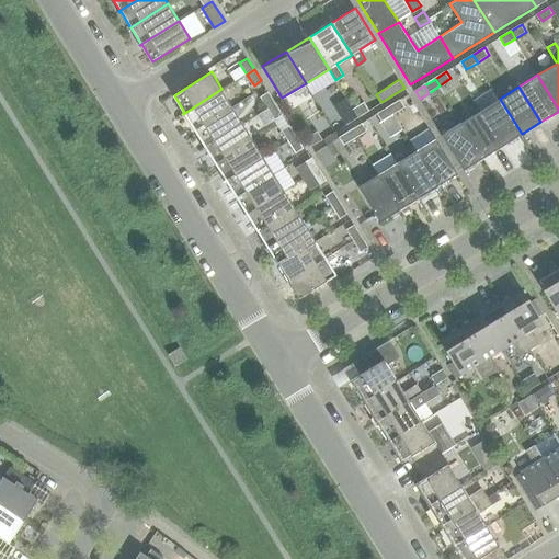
[(195,129),(232,106),(221,89),(183,114),(184,114),(185,113),(195,129)]
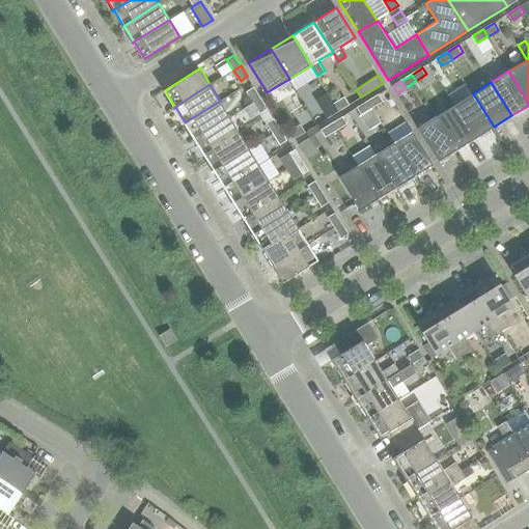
[(253,102),(260,98),(254,87),(247,91),(253,102)]
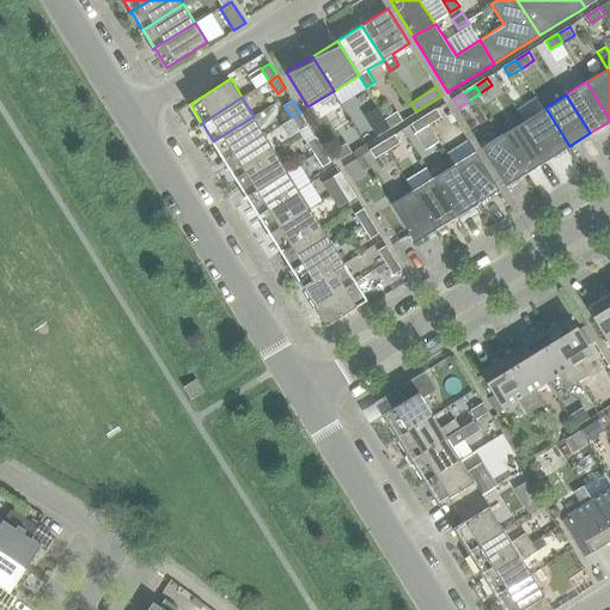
[(546,108),(525,121),(548,159),(569,146),(546,108)]
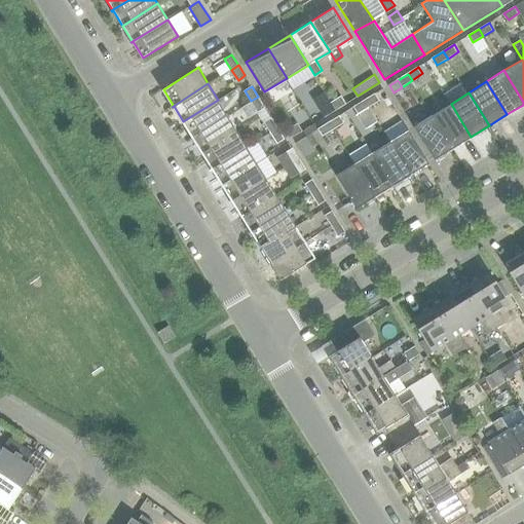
[(381,101),(376,94),(366,100),(370,107),(381,101)]
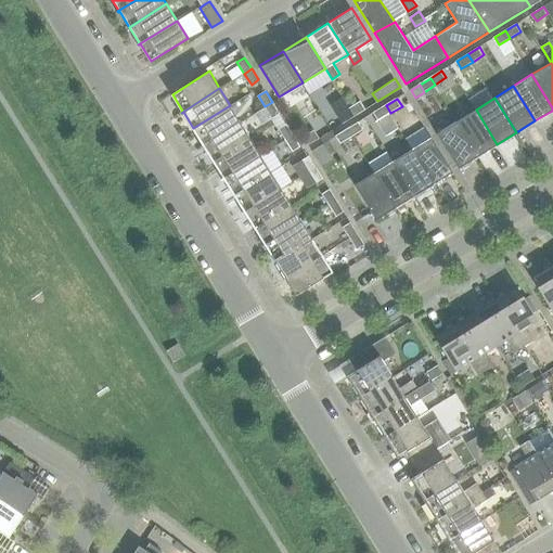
[(365,108),(360,100),(349,106),(355,115),(365,108)]
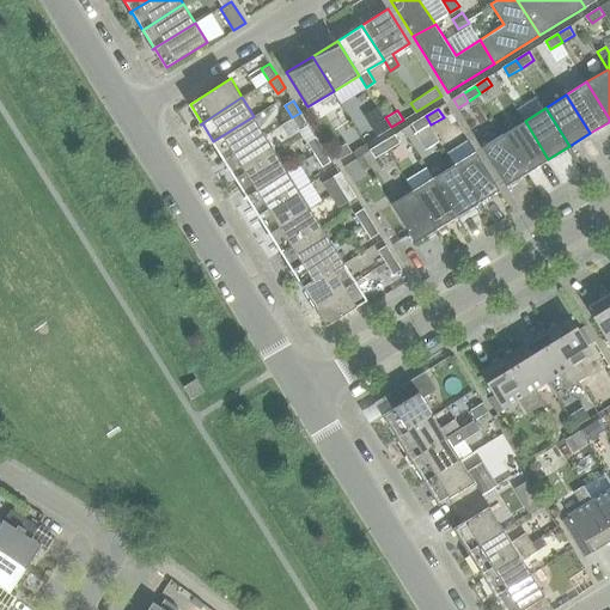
[(307,124),(300,113),(292,117),(299,129),(307,124)]
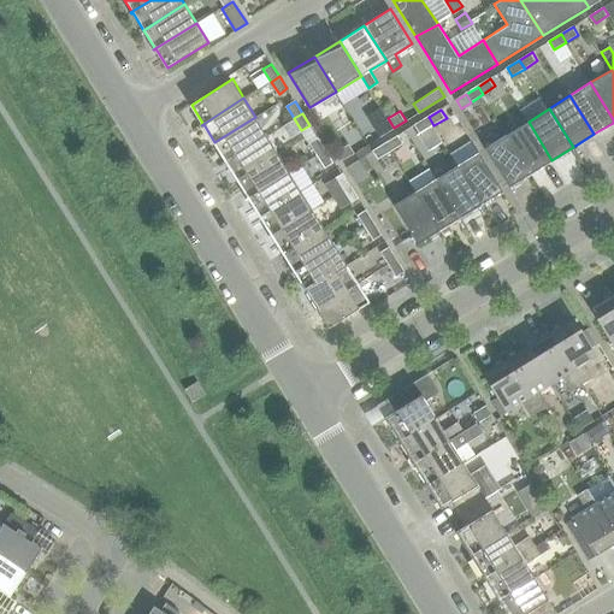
[(224,161),(266,135),(255,117),(214,142),(225,160),(224,161)]
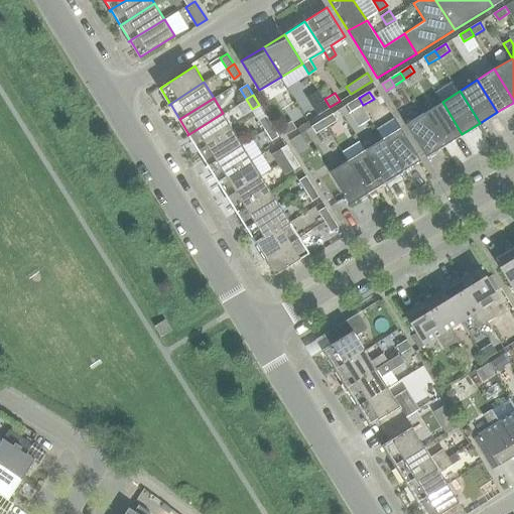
[(363,105),(359,98),(348,104),(353,111),(363,105)]
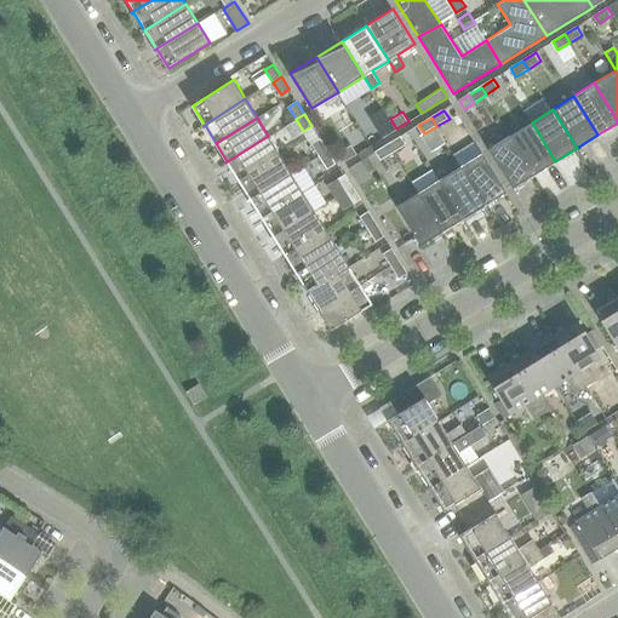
[(396,129),(390,119),(378,126),(384,136),(396,129)]
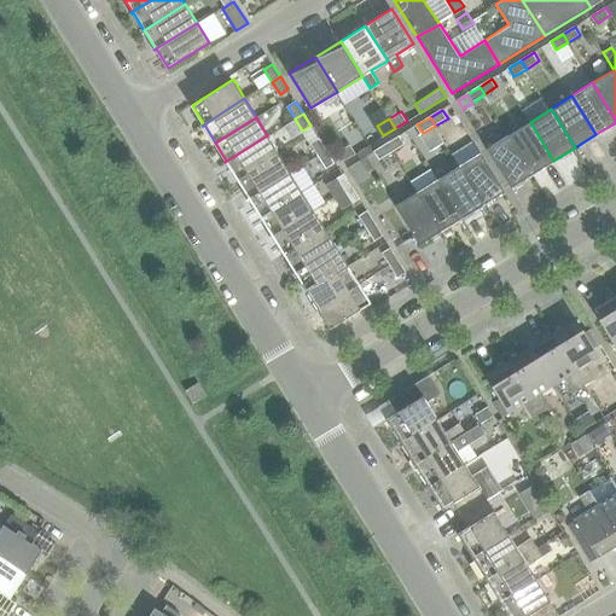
[(553,161),(530,122),(509,135),(533,174),(553,161)]
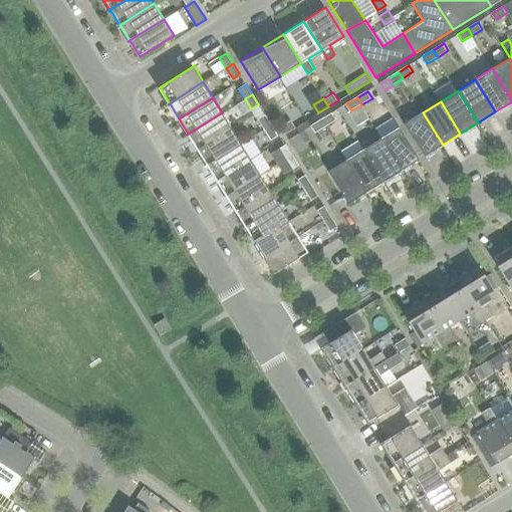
[(198,150),(232,128),(222,112),(187,135),(187,136),(189,135),(198,150)]
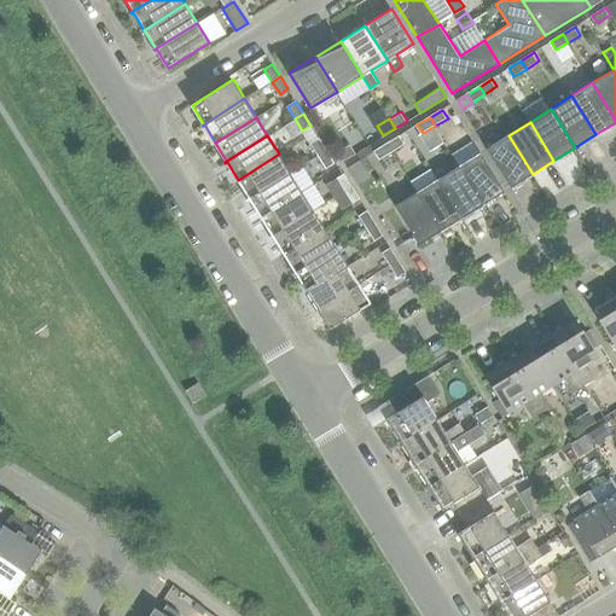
[(406,144),(400,135),(388,143),(393,151),(406,144)]
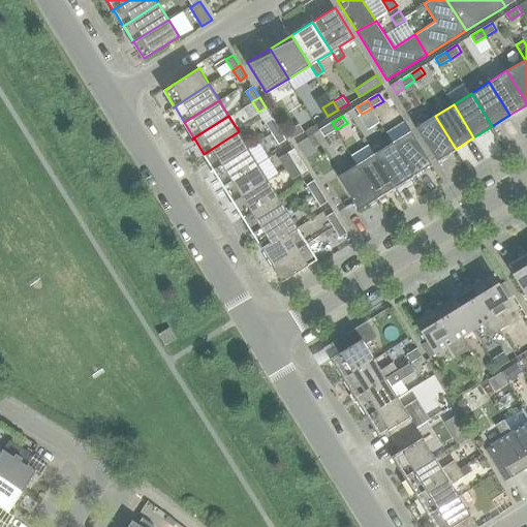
[(435,116),(416,127),(437,160),(456,149),(435,116)]
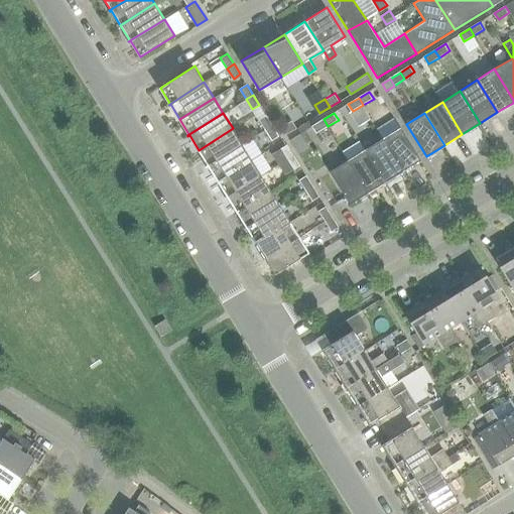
[(266,129),(272,125),(266,115),(259,119),(266,129)]
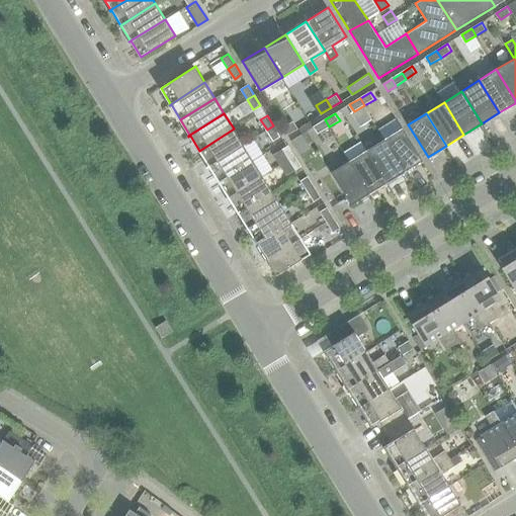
[(329,126),(325,119),(315,126),(319,134),(329,126)]
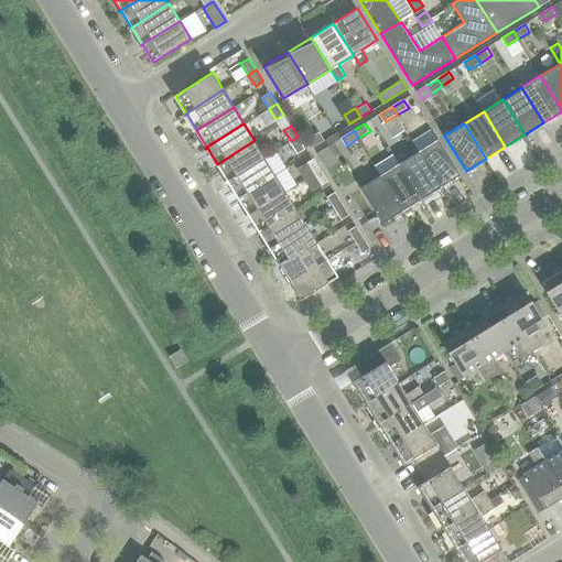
[(325,139),(320,131),(309,138),(314,146),(325,139)]
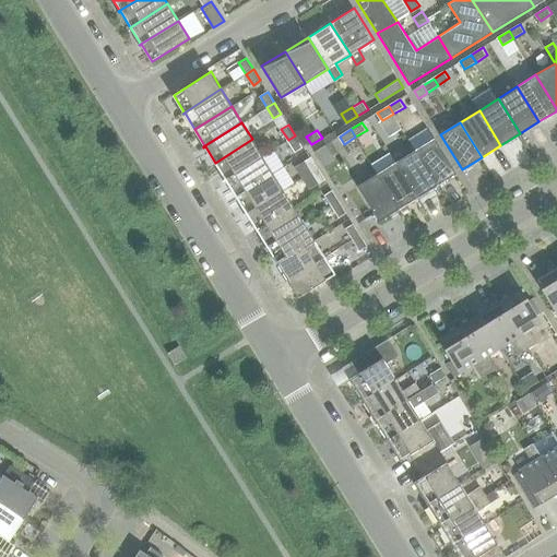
[(301,146),(295,135),(288,140),(295,151),(301,146)]
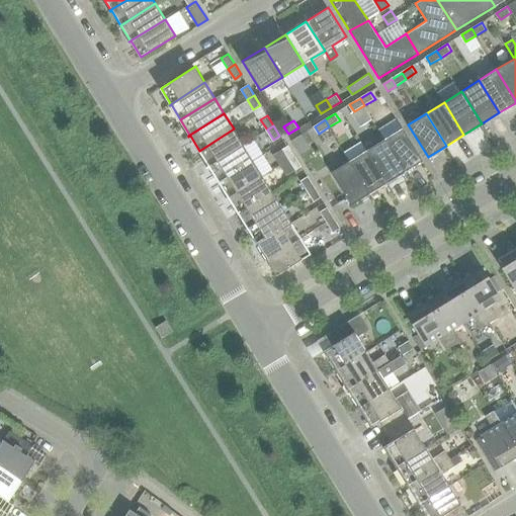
[(405,171),(423,160),(403,127),(384,139),(405,171)]
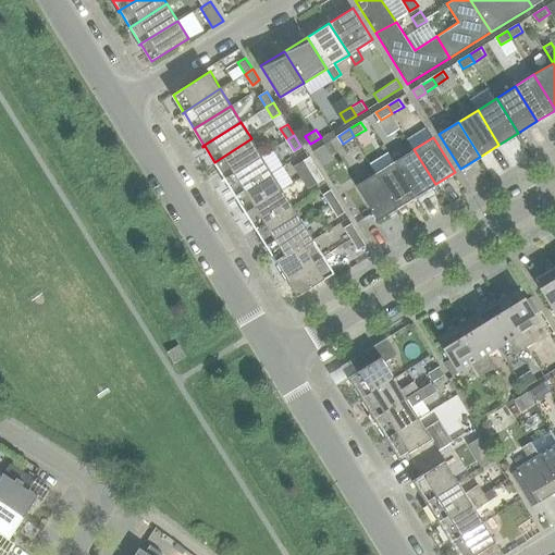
[(223,179),(223,180),(261,156),(251,138),(214,162),(224,177),(223,179)]
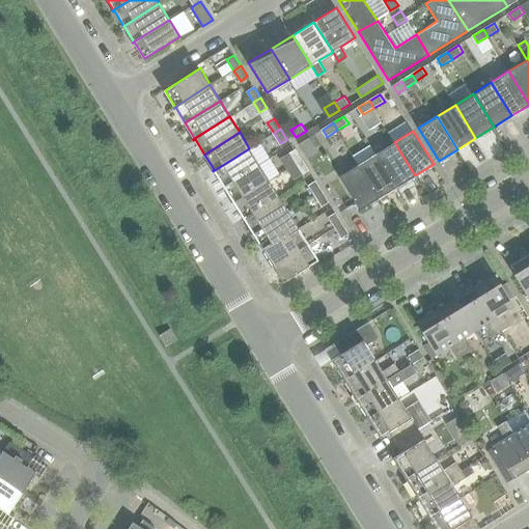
[(377,154),(397,187),(415,175),(394,142),(377,154)]
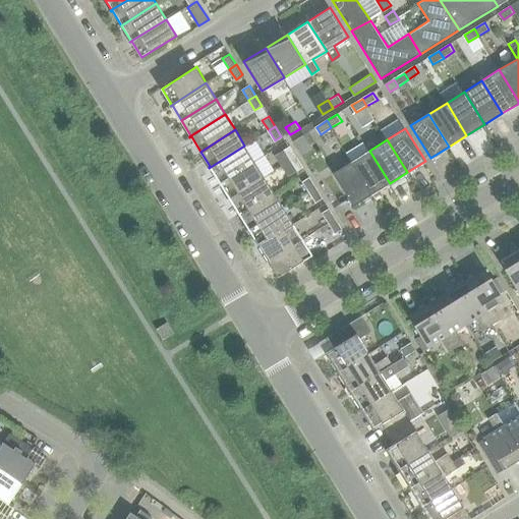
[(220,182),(254,161),(244,146),(209,168),(211,167),(220,182)]
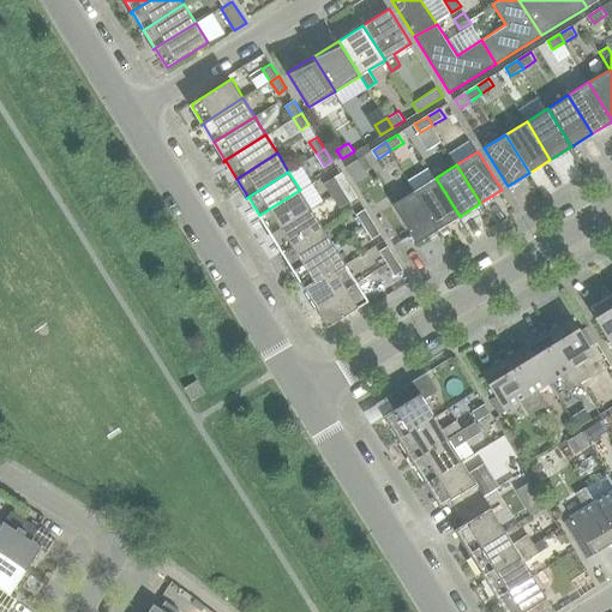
[(341,190),(349,185),(342,173),(334,178),(341,190)]
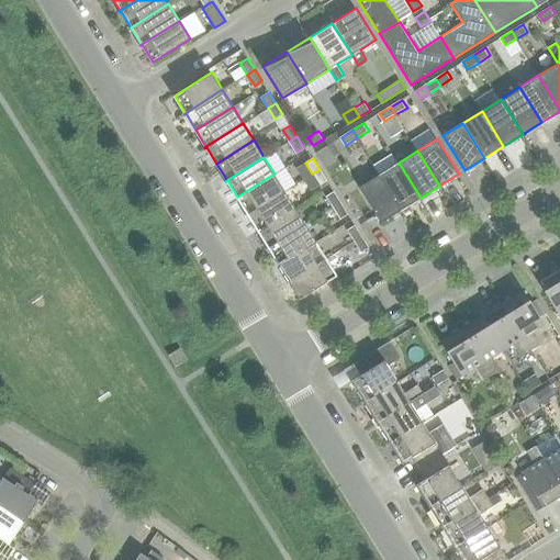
[(379,175),(401,210),(421,198),(399,163),(379,175)]
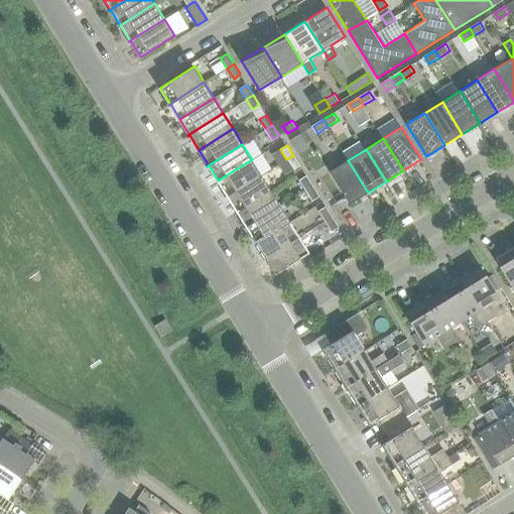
[(299,165),(293,155),(286,159),(293,169),(299,165)]
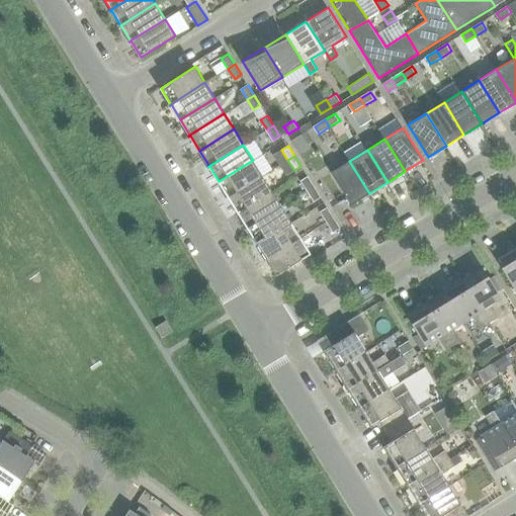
[(227,197),(227,198),(262,175),(253,160),(219,181),(228,196),(227,197)]
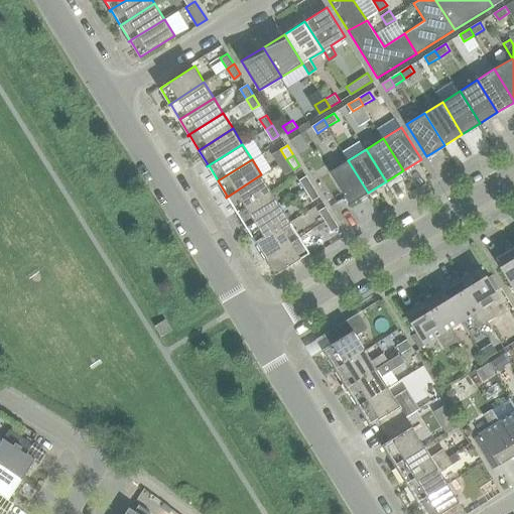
[(368,193),(348,160),(330,171),(350,204),(368,193)]
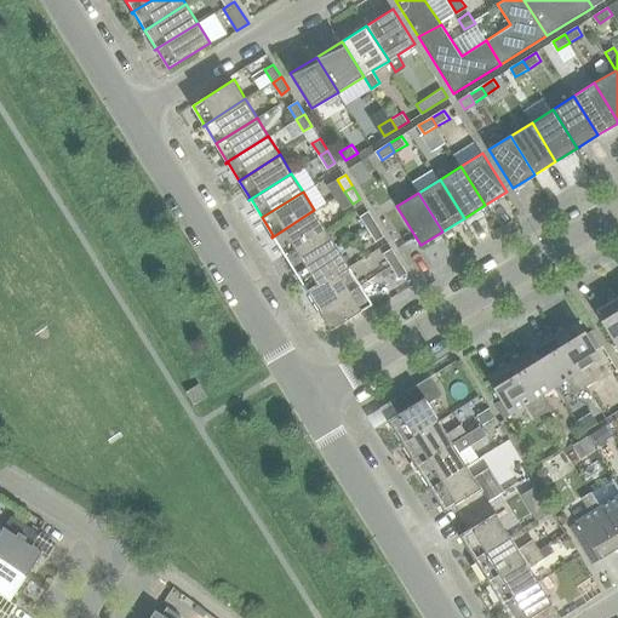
[(285,255),(326,228),(314,210),(272,238),(274,236),(285,255)]
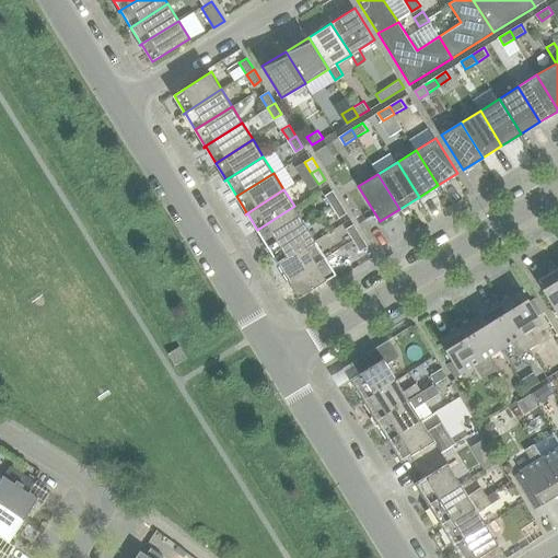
[(332,207),(339,201),(333,190),(325,196),(332,207)]
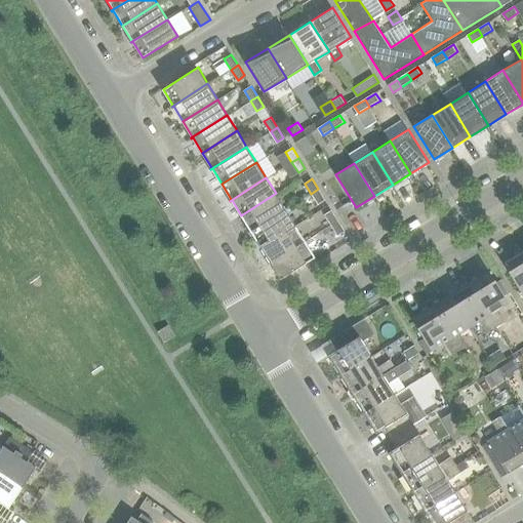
[(325,200),(318,189),(311,194),(318,204),(325,200)]
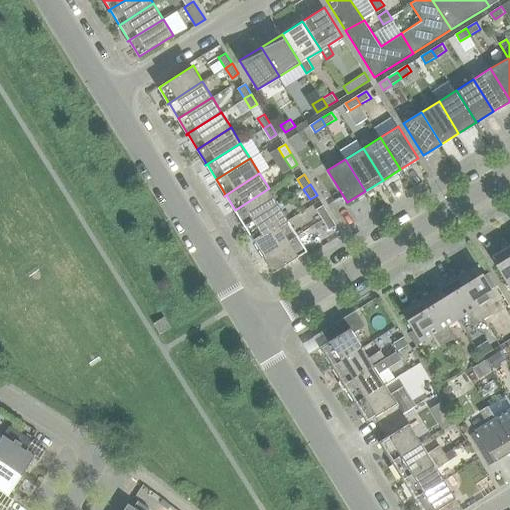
[(243,226),(278,204),(269,188),(235,210),(244,225),(243,226)]
